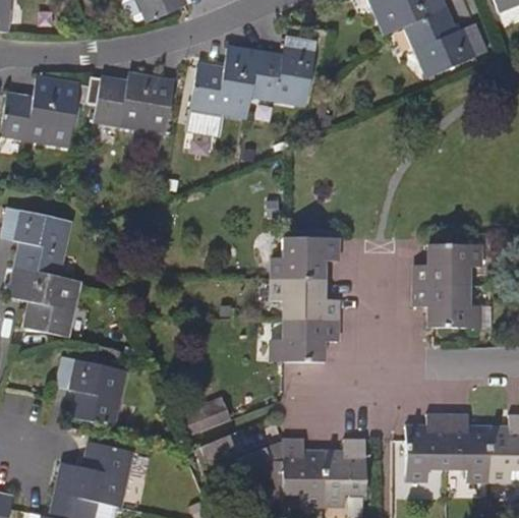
[(131,15),(138,19),(151,15),(152,16),(187,2),(186,0),(126,0),(125,3),(131,15)]
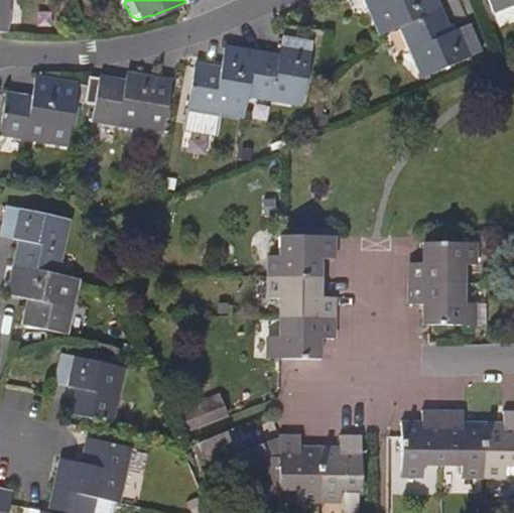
[(367,0),(381,31),(382,30),(400,23),(439,8),(435,0),(367,0)]
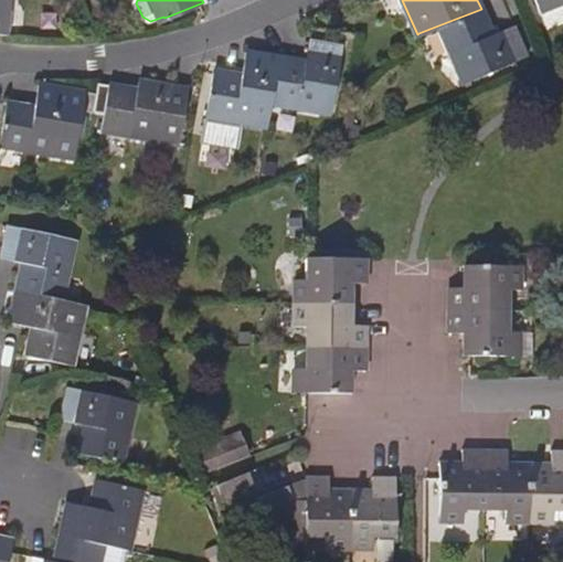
[(538,0),(542,11),(562,2),(562,0),(538,0)]
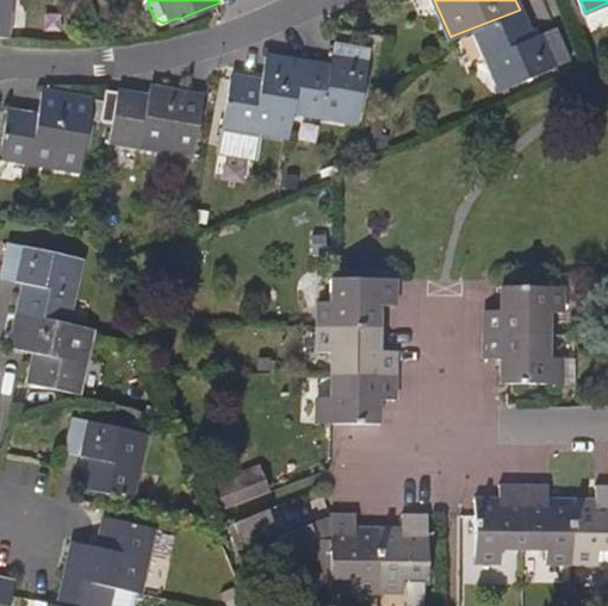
[(531,37),(520,10),(473,27),(498,88),(566,62),(553,29),(531,37)]
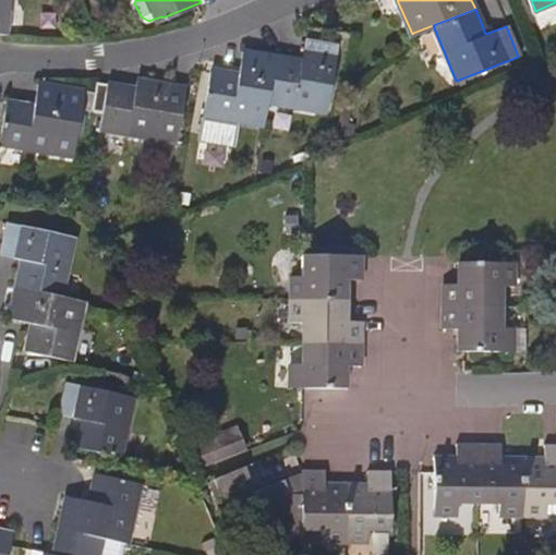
[(304,59),(277,55),(269,99),(329,108),(339,41),(306,37),(304,59)]
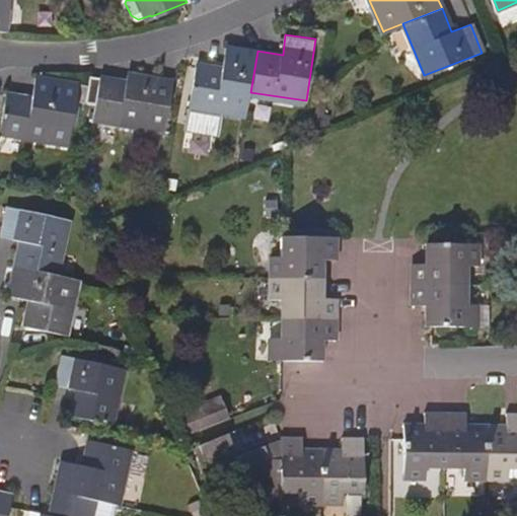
[(223,109),(247,113),(250,92),(257,51),(227,47),(224,67),(198,63),(188,128),(219,133),(223,109)]
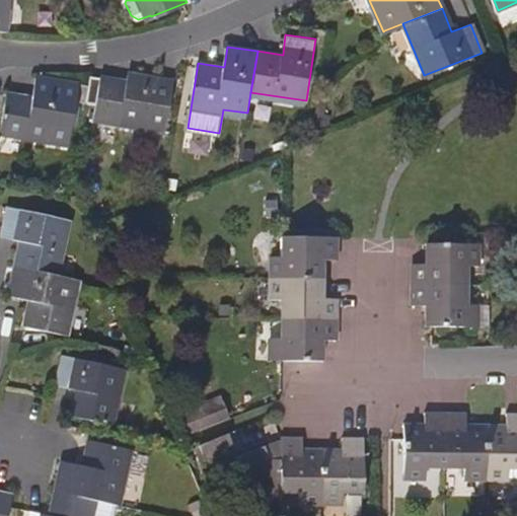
[(128,82),(91,76),(90,85),(87,102),(97,104),(95,119),(166,129),(173,80),(129,73),(128,82)]
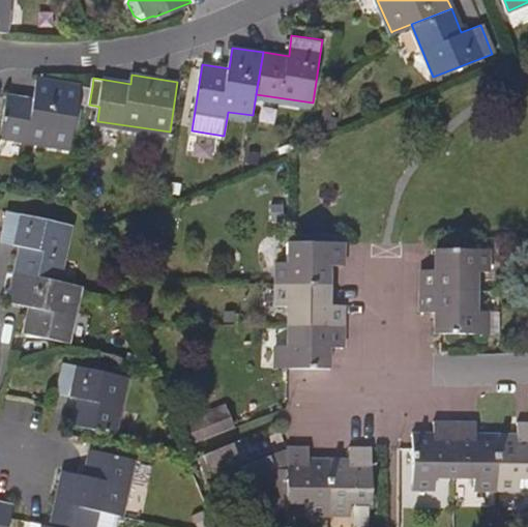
[(80,103),(89,105),(92,87),(36,82),(34,103),(8,100),(5,141),(76,148),(80,103)]
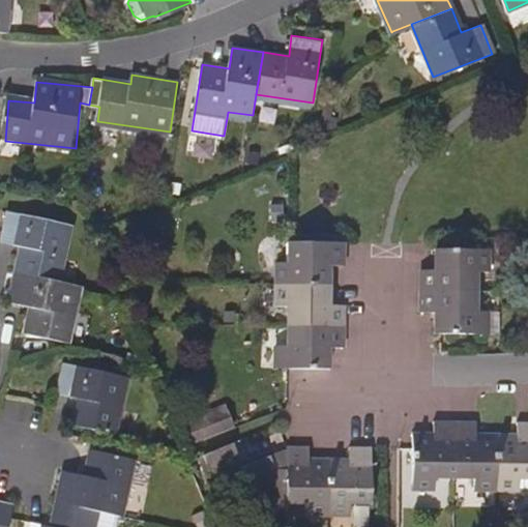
[(22,245),(17,270),(58,281),(70,225),(7,211),(1,240),(22,245)]
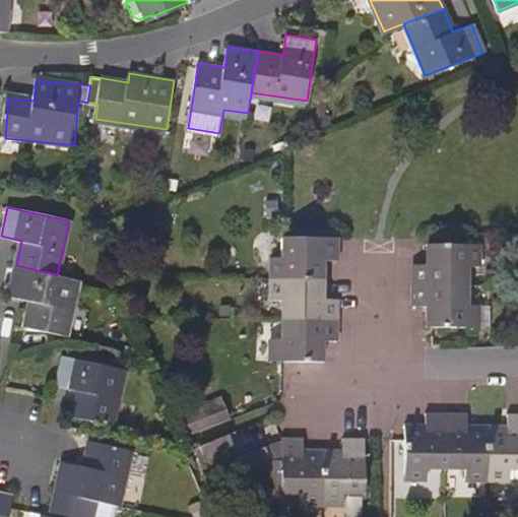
[(325,258),(328,258),(338,259),(339,237),(285,237),(285,258),(274,258),(273,278),(325,278),(325,258)]
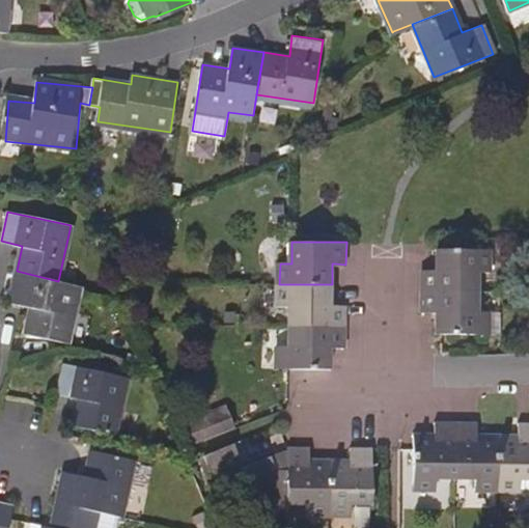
[(423,290),(478,292),(478,271),(489,271),(489,250),(438,249),(438,270),(435,271),(423,270),(423,290)]
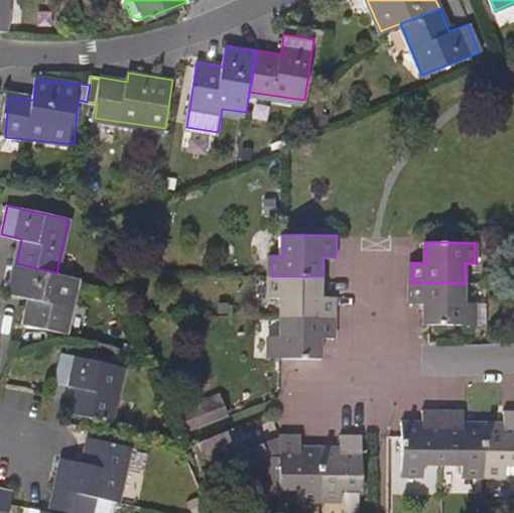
[(66,334),(78,278),(56,273),(16,263),(9,293),(30,298),(25,325),(66,334)]
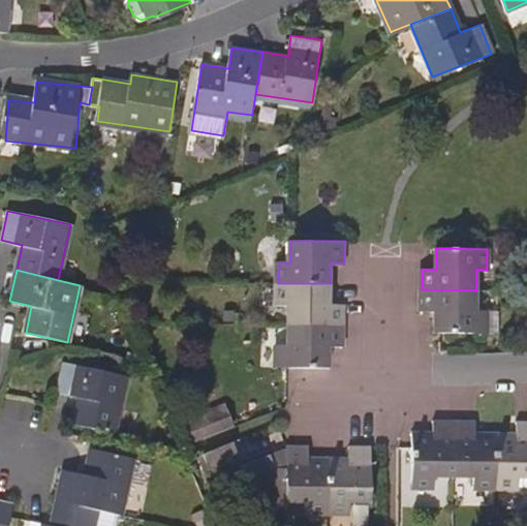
[(330,305),(331,283),(278,283),(278,305),(289,305),(289,325),(344,326),(344,305),(334,305),(330,305)]
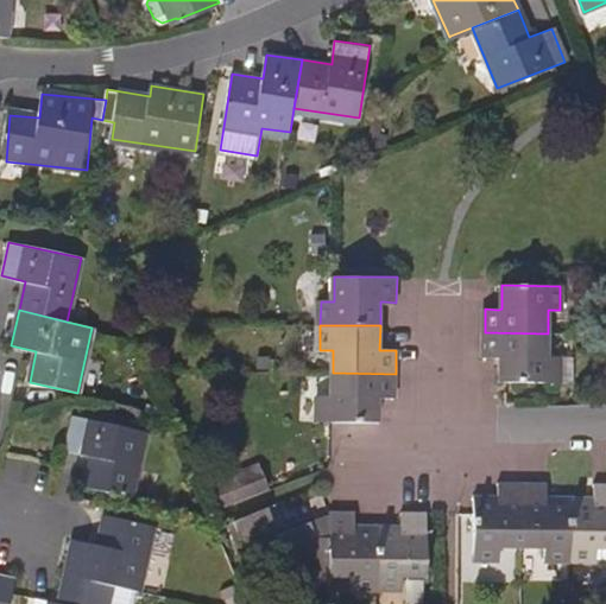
[(548,357),(548,334),(485,332),(485,357),(496,357),(500,357),(500,381),(507,381),(573,381),(573,357),(548,357)]
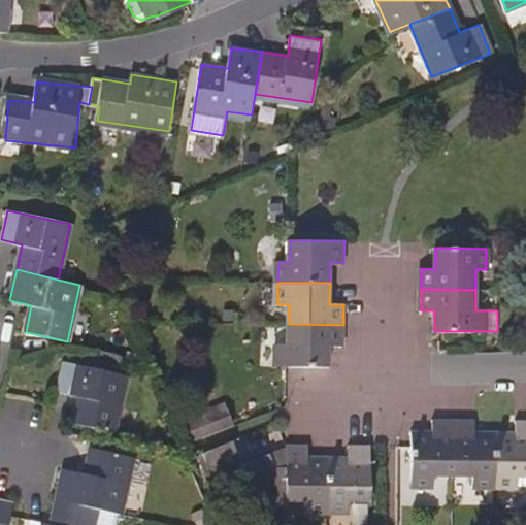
[(329,346),(332,346),(343,346),(343,325),(289,324),(289,346),(277,346),(276,365),(287,365),(329,366),(329,346)]
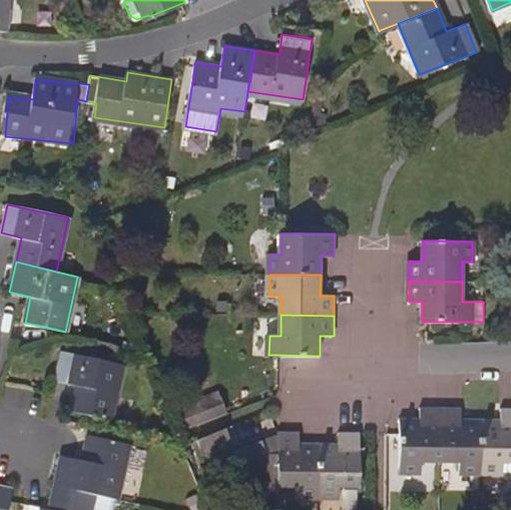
[(77,385),(69,410),(111,420),(122,366),(61,352),(54,380),(77,385)]
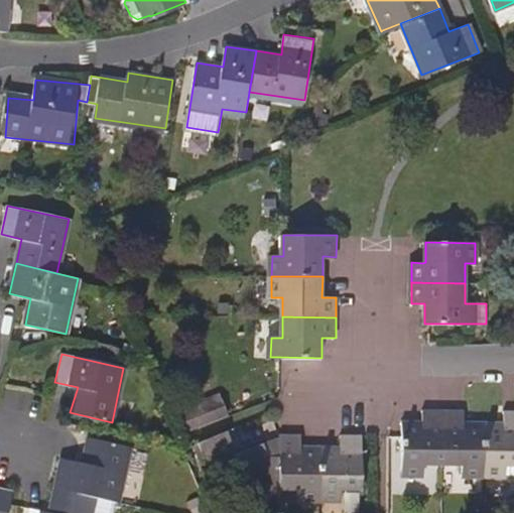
[(185,413),(191,429),(228,416),(222,398),(185,413)]
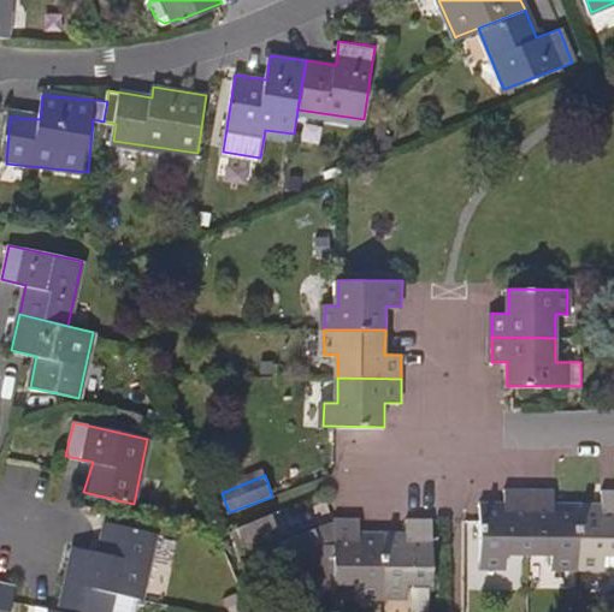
[(506,552),(530,552),(531,491),(507,491),(507,498),(507,505),(482,505),(482,517),(482,564),(506,564),(506,552)]
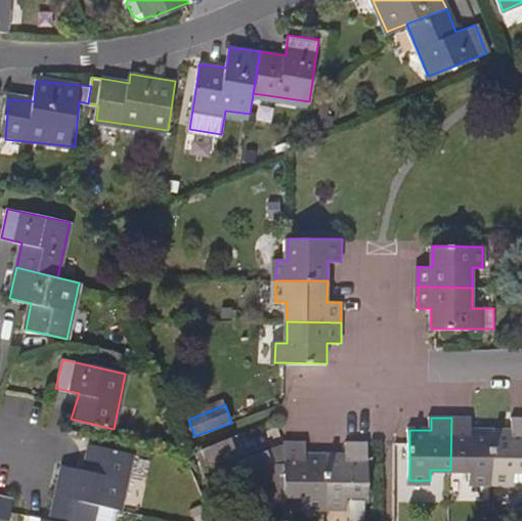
[(472,418),(451,418),(450,470),(472,471),(472,481),(491,481),(492,431),(472,430),(472,418)]
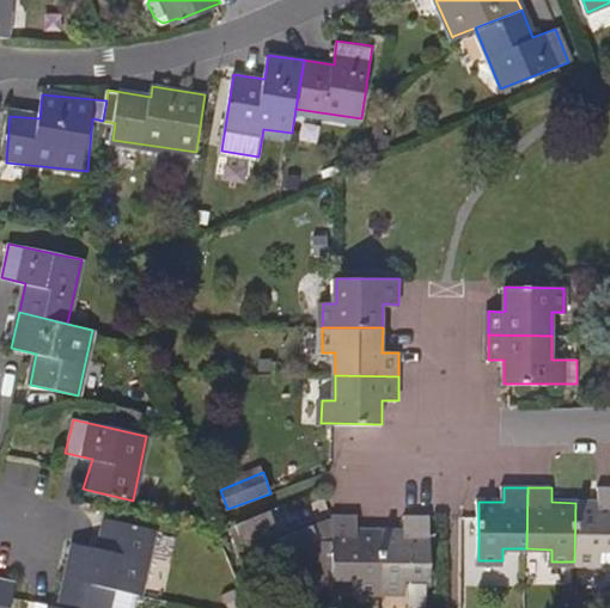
[(599,503),(575,503),(574,562),(609,562),(609,487),(599,489),(599,503)]
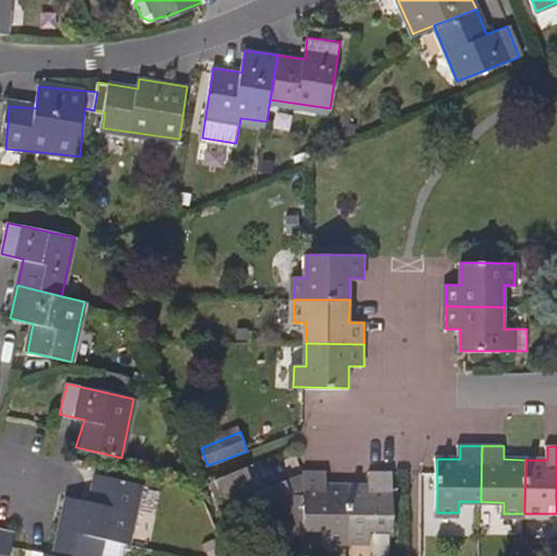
[(326,485),(327,471),(305,470),(305,491),(298,491),(293,476),(263,489),(279,534),(303,534),(303,529),(327,529),(327,539),(346,539),(346,486),(326,485)]
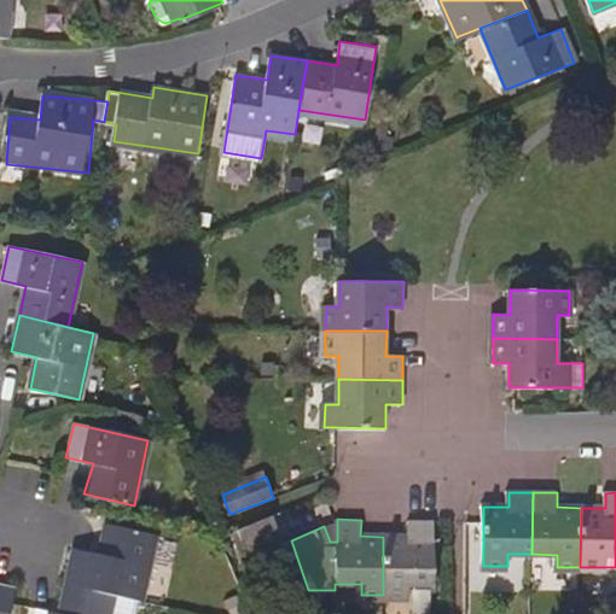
[(337,519),(324,526),(330,542),(337,542),(337,519)]
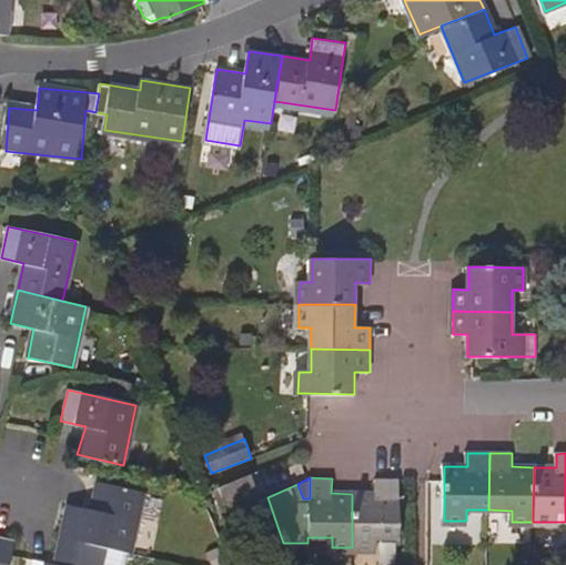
[(249,478),(218,491),(223,506),(255,493),(249,478)]
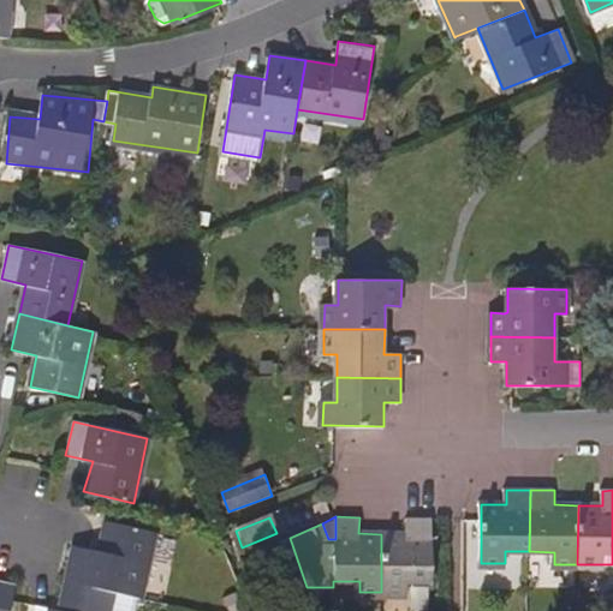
[(430,582),(432,517),(406,517),(408,529),(406,534),(381,534),(381,592),(405,593),(406,582),(430,582)]
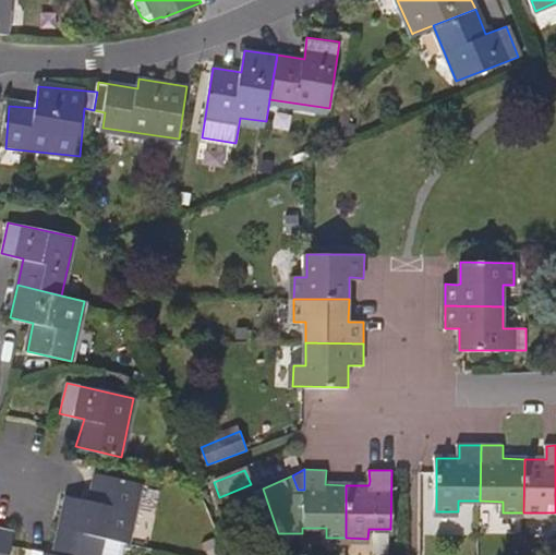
[(69,495),(61,527),(124,541),(129,542),(142,483),(97,473),(92,502),(69,495)]
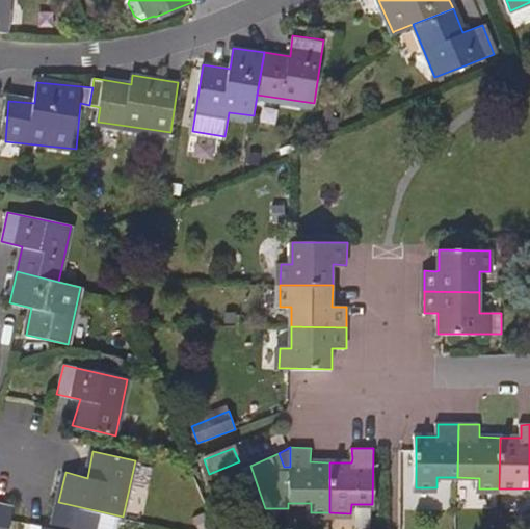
[(203,476),(209,474),(204,459),(197,461),(203,476)]
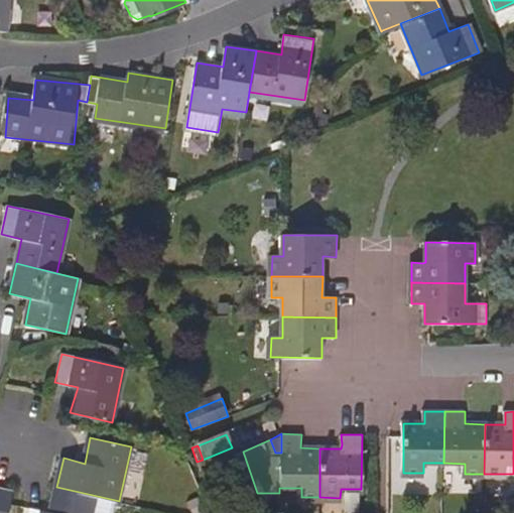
[(111,512),(115,500),(56,487),(51,512),(29,508),(28,512),(111,512)]
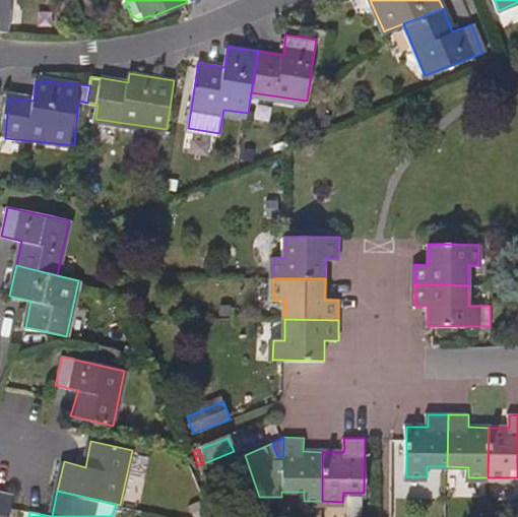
[(0,516),(6,516),(12,495),(0,492),(0,516)]
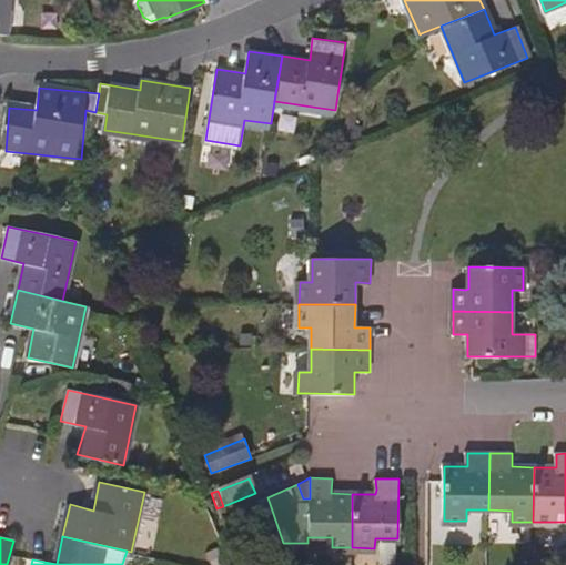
All buildings are outlined.
